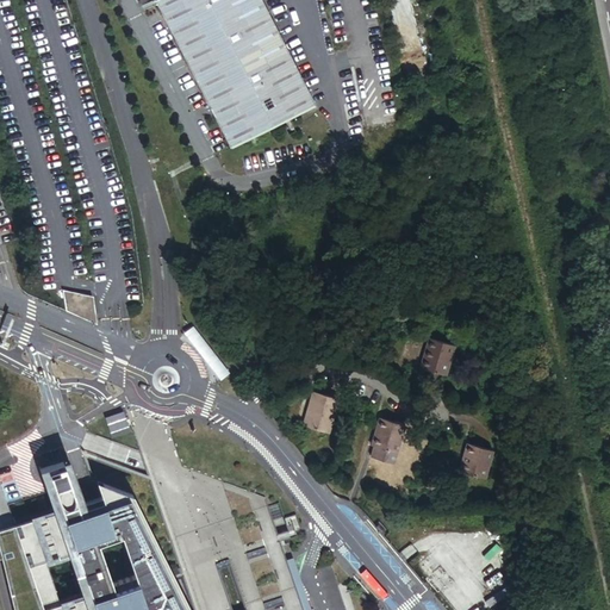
[(160,0),(234,149),(319,105),(266,0),(160,0)]
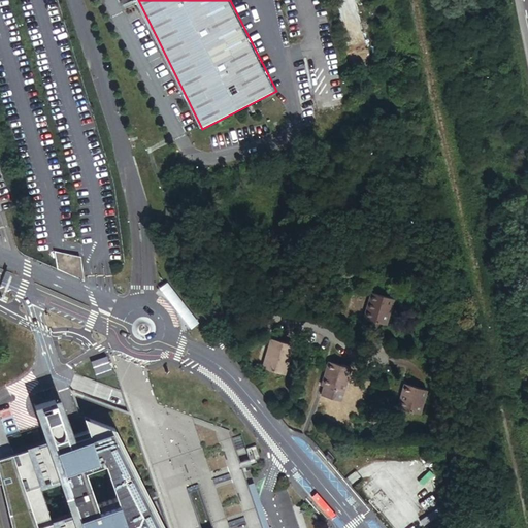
[(366,69),(352,0),(345,0),(335,2),(350,73),(366,69)]
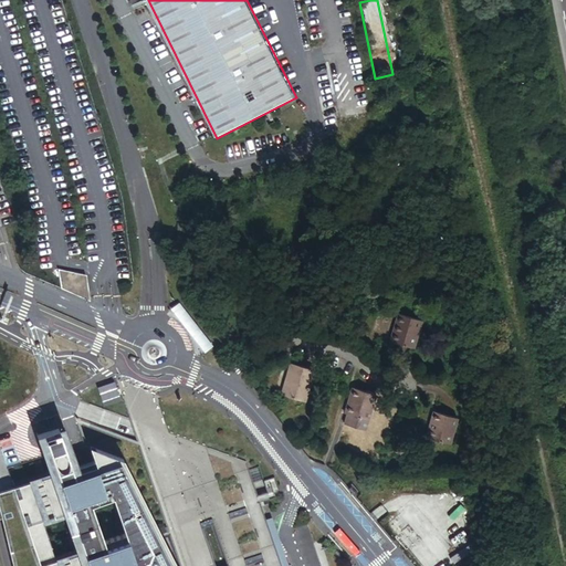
[(87,301),(84,275),(60,271),(63,290),(87,301)]
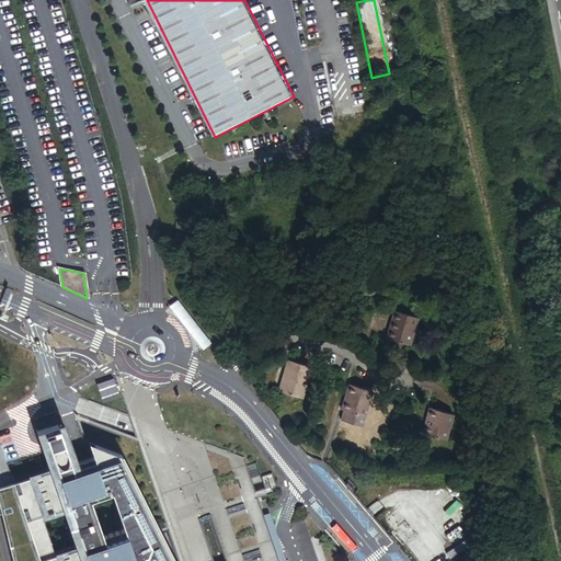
[(387,338),(410,344),(418,318),(393,311),(387,338)]
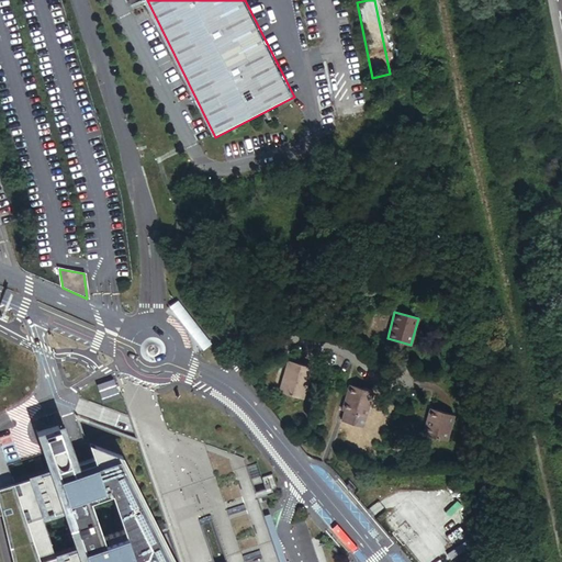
[(291,362),(282,395),(303,401),(312,368),(291,362)]
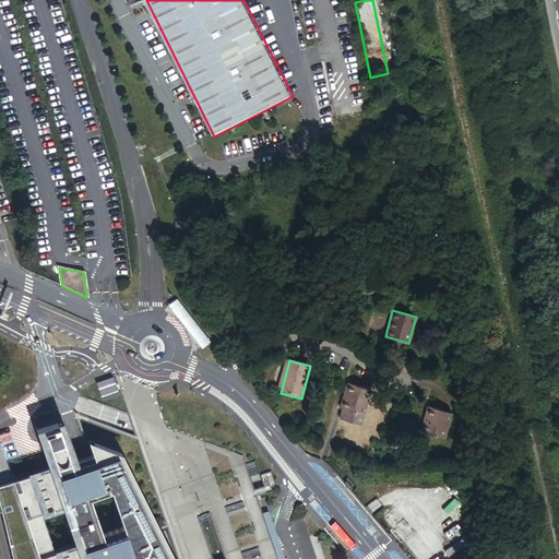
[(340,419),(361,425),(370,391),(349,384),(340,419)]
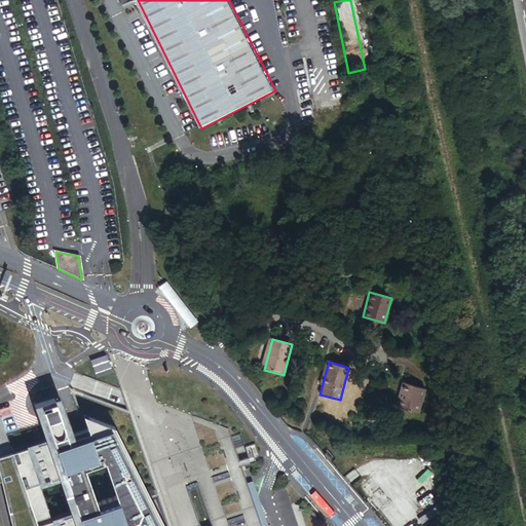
[(398,407),(419,413),(425,388),(405,383),(398,407)]
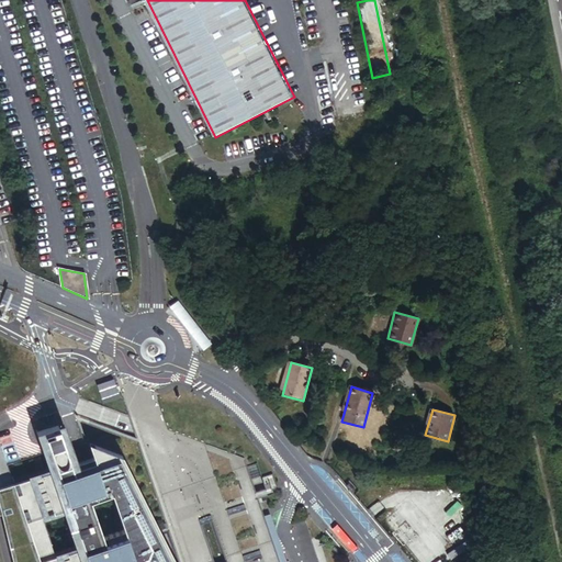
[(279,561),(278,558),(277,554),(263,516),(245,458),(130,414),(177,561),(279,561)]
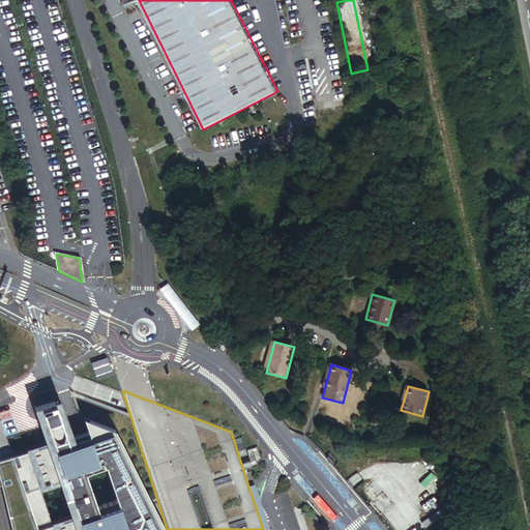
[(164,529),(113,427),(80,415),(83,428),(70,432),(62,408),(57,391),(31,400),(37,416),(46,441),(0,455),(0,492),(9,529),(164,529)]
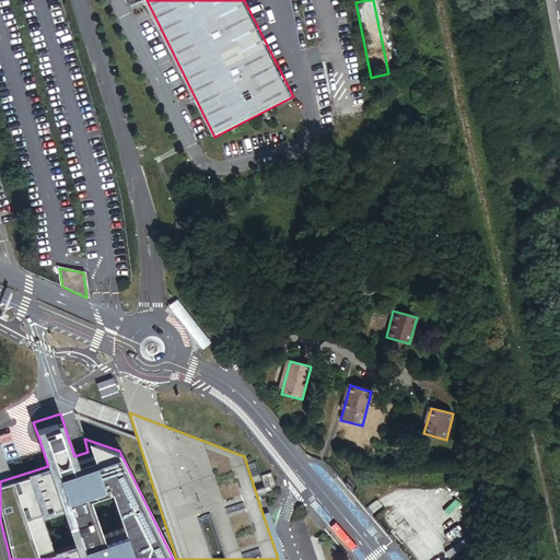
[(280,539),(270,511),(263,514),(276,552),(277,556),(284,552),(280,539)]
